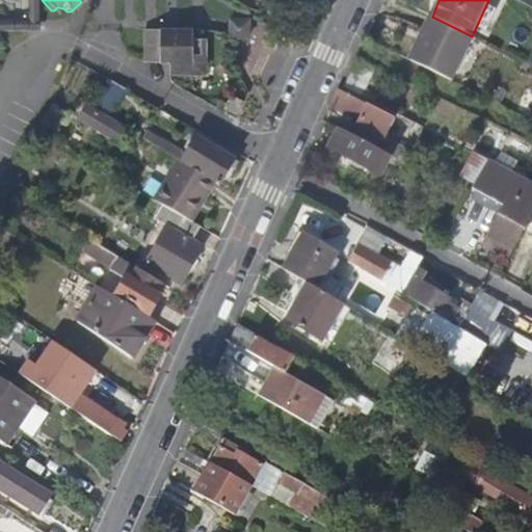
[(456,69),(472,36),(432,17),(417,49),(456,69)]
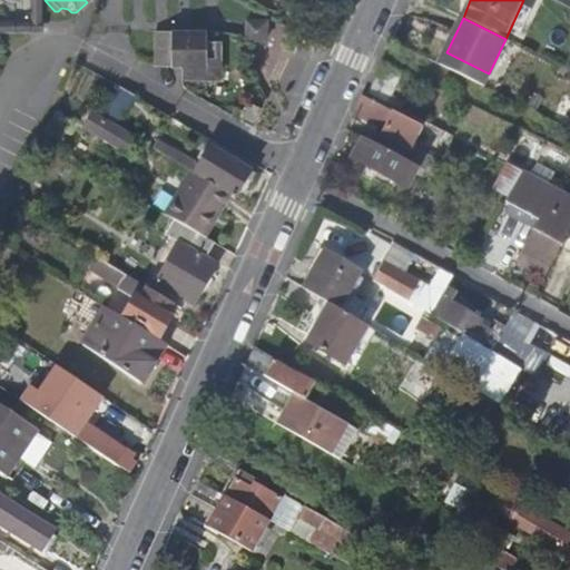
[(246,39),(267,40),(268,20),(246,20),(246,39)]
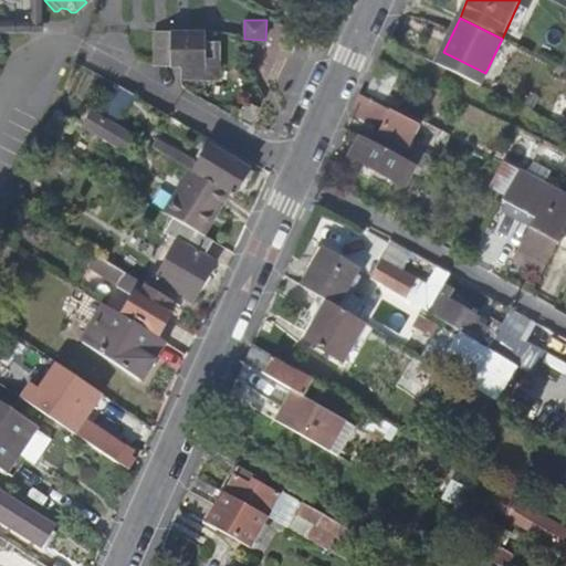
[(155,64),(171,63),(171,59),(180,59),(180,63),(180,76),(205,76),(205,64),(217,64),(217,40),(205,40),(205,30),(155,29),(155,64)]
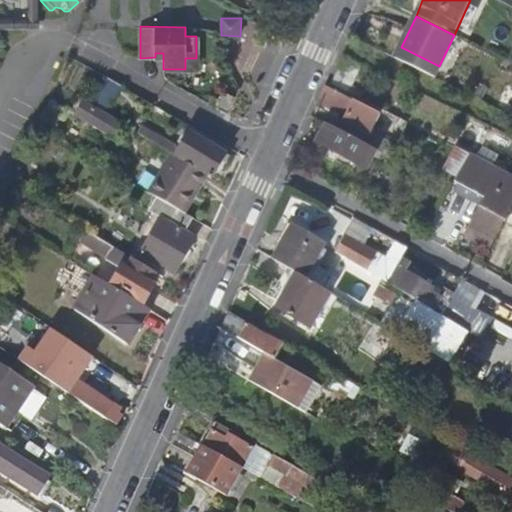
[(433,78),(439,66),(401,47),(395,59),(433,78)]
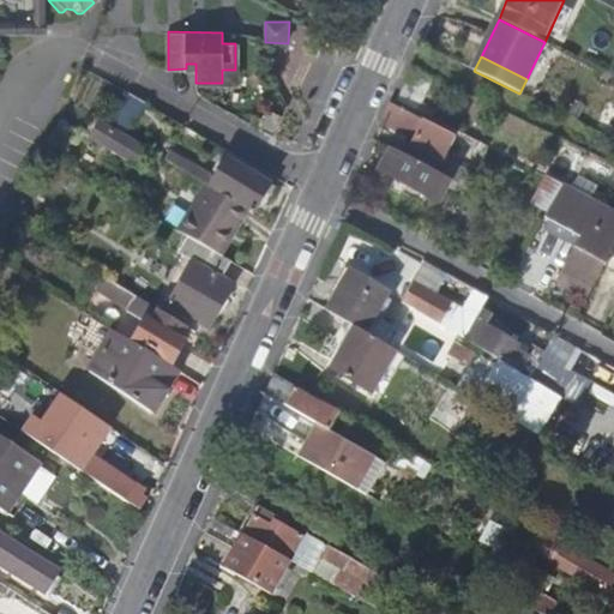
[(235,82),(235,70),(222,70),(222,83),(235,82)]
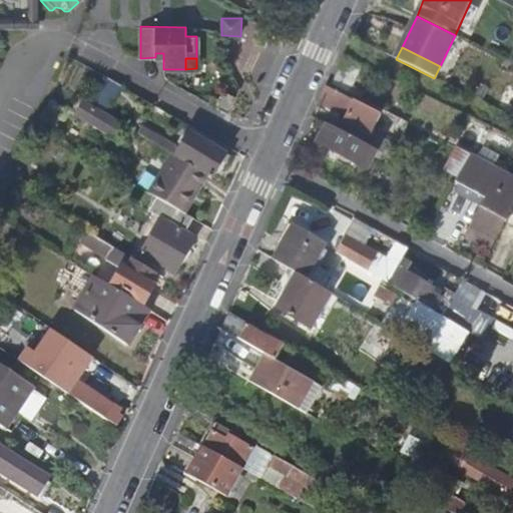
[(327,87),(320,102),(343,114),(341,119),(372,136),(382,115),(355,102),(330,89),(327,87)]
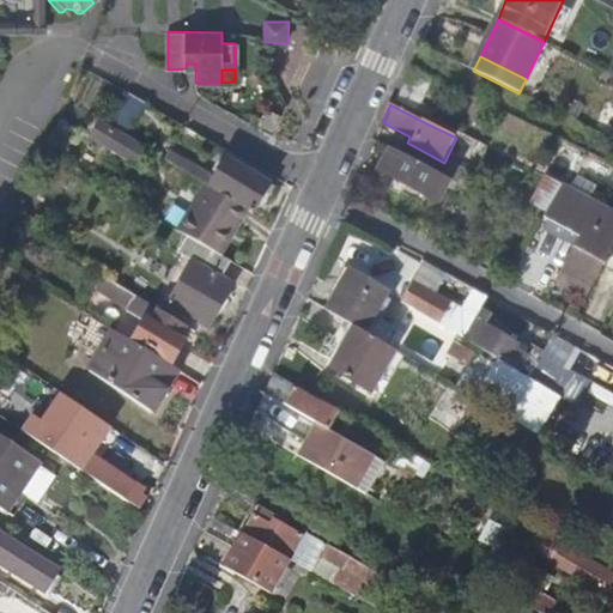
[(164,123),(158,110),(133,123),(139,135),(164,123)]
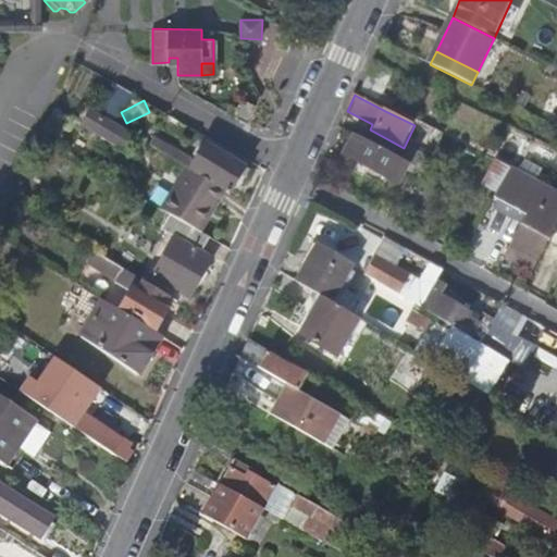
[(235,119),(248,123),(256,106),(243,100),(235,119)]
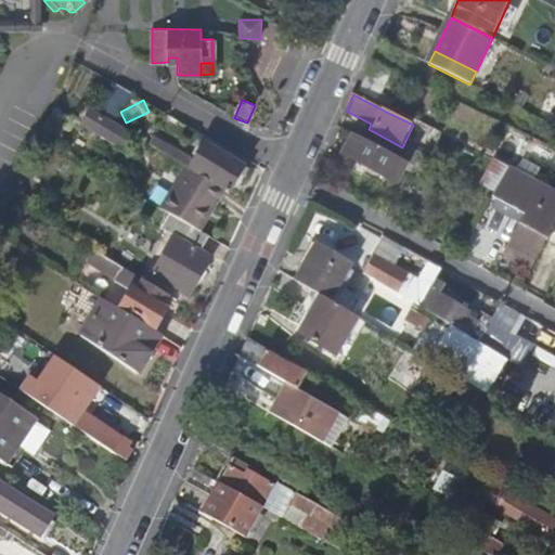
[(128,151),(137,137),(92,111),(85,125),(128,151)]
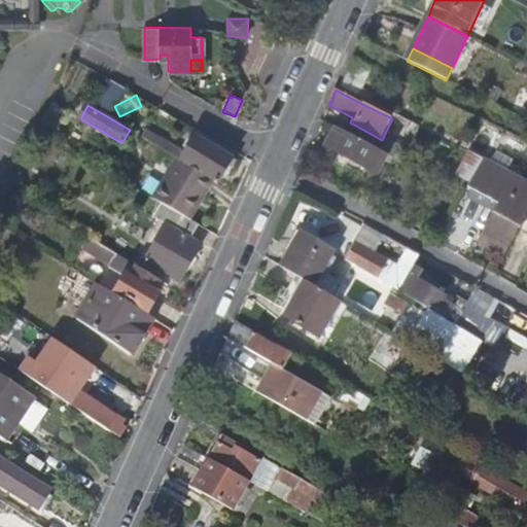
[(390,164),(392,159),(388,156),(336,128),(326,147),(378,175),(385,161),(390,164)]
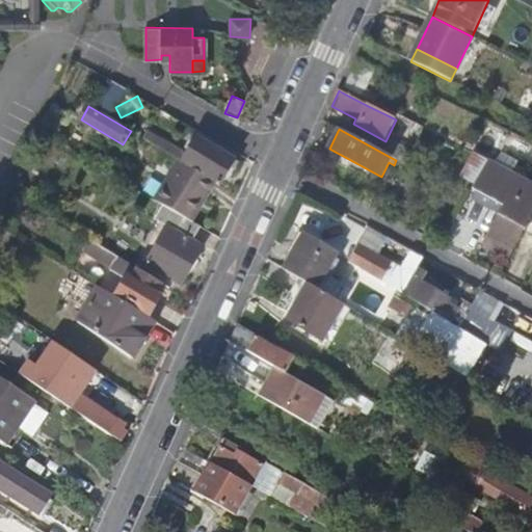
[(216,184),(220,186),(235,161),(197,138),(187,155),(150,132),(145,139),(179,161),(216,184)]
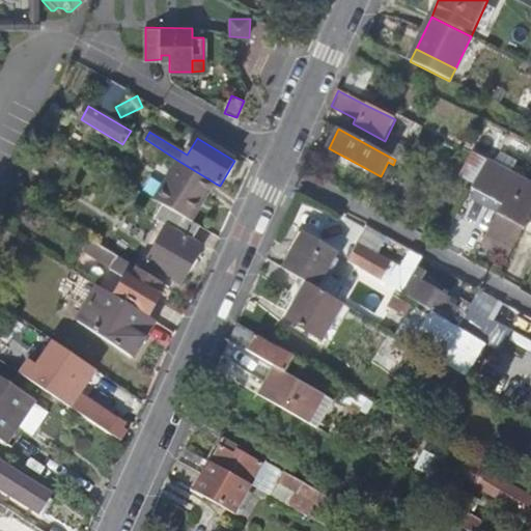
[(472,183),(472,188),(487,160),(470,151),(458,176),(472,183)]
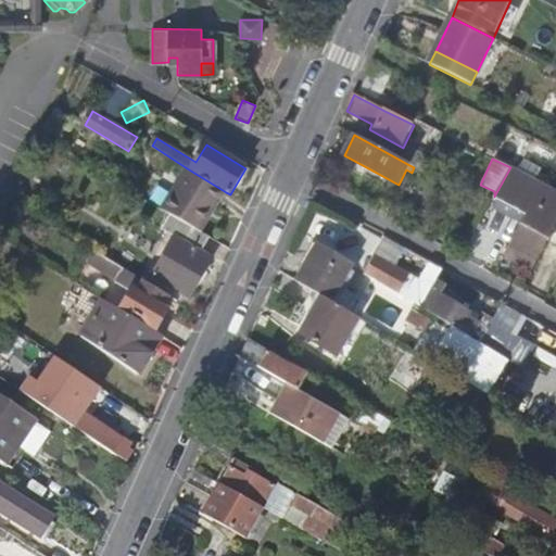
[(494,197),(492,200),(527,217),(506,256),(533,270),(548,241),(555,227),(555,192),(510,167),(494,197)]
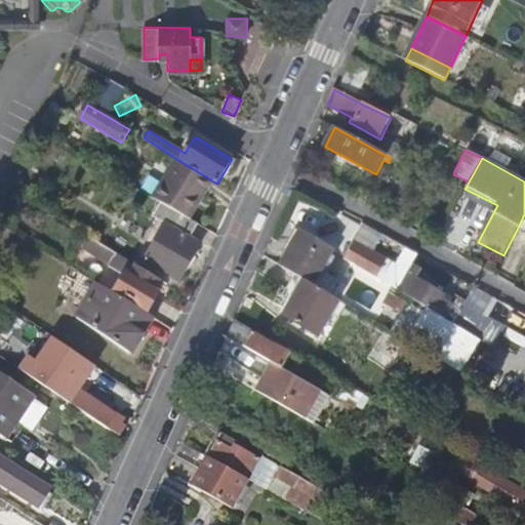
[(191,220),(213,182),(176,159),(154,198),(162,203),(191,220)]
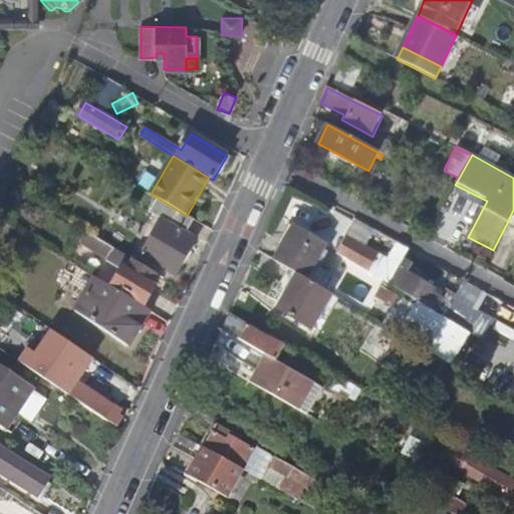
[(188,233),(196,221),(187,216),(159,199),(151,212),(164,219),(188,233)]
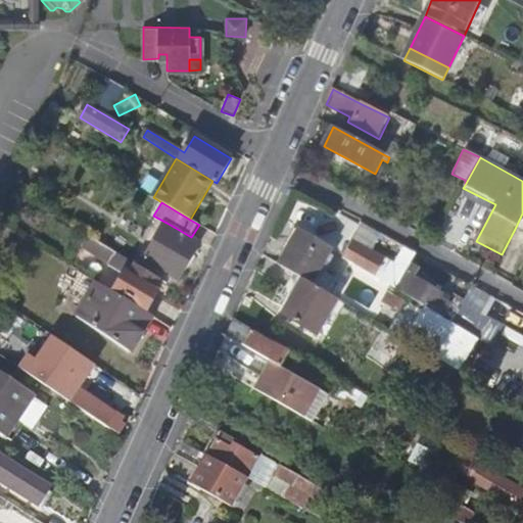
[(180,280),(201,243),(191,237),(167,223),(145,259),(180,280)]
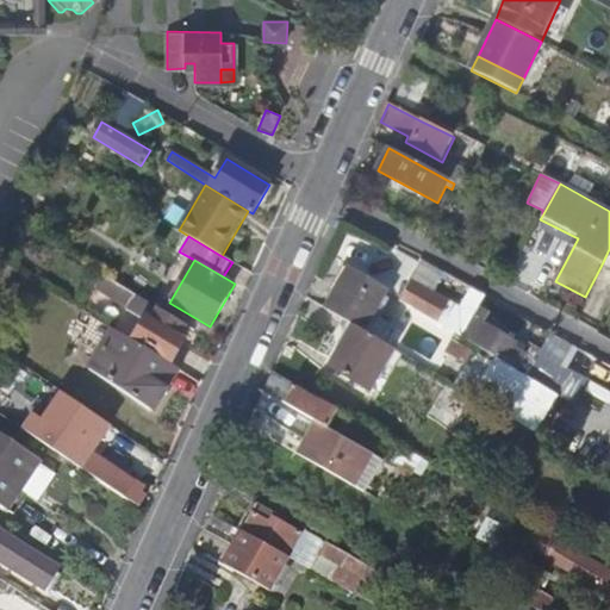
[(325,311),(353,327),(362,332),(390,286),(352,265),(325,311)]
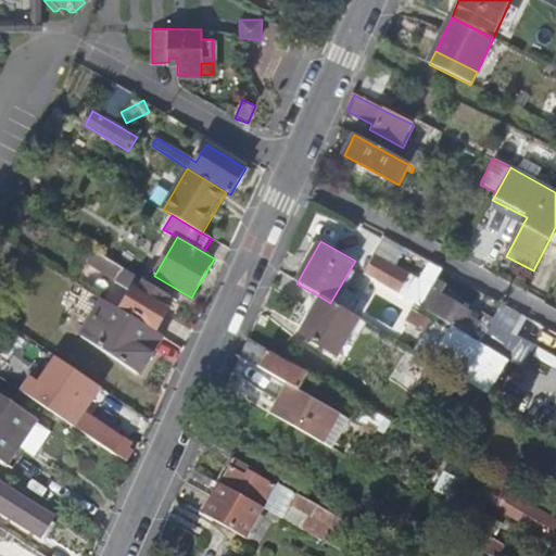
[(166,294),(92,249),(86,258),(104,270),(102,274),(115,282),(114,285),(130,294),(123,307),(158,329),(168,312),(160,305),(166,294)]
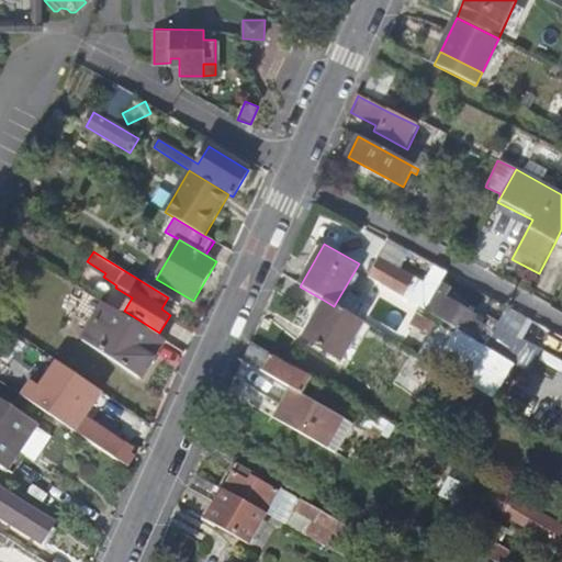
[(426,312),(442,284),(448,274),(437,268),(425,288),(430,292),(427,298),(409,288),(414,280),(380,261),(369,280),(426,312)]
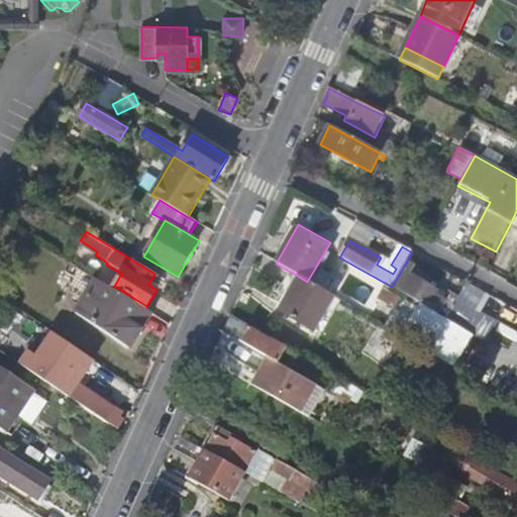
[(392,287),(438,313),(445,300),(443,299),(436,295),(438,291),(411,275),(416,267),(407,262),(392,287)]
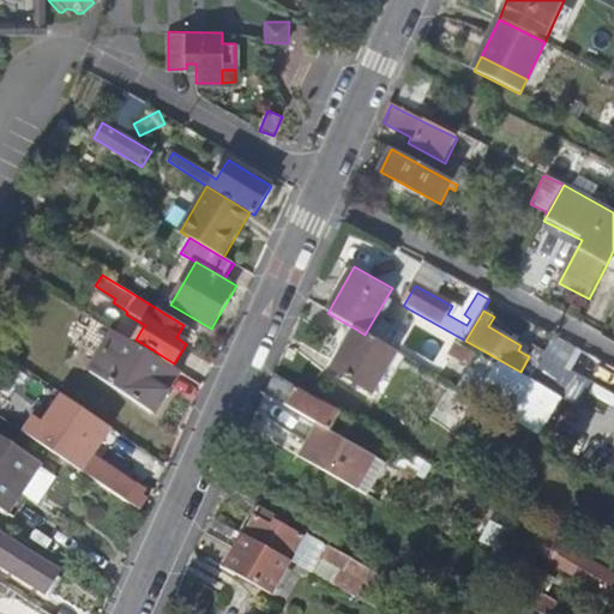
[(371,395),(395,353),(379,343),(365,335),(355,329),(331,371),(371,395)]
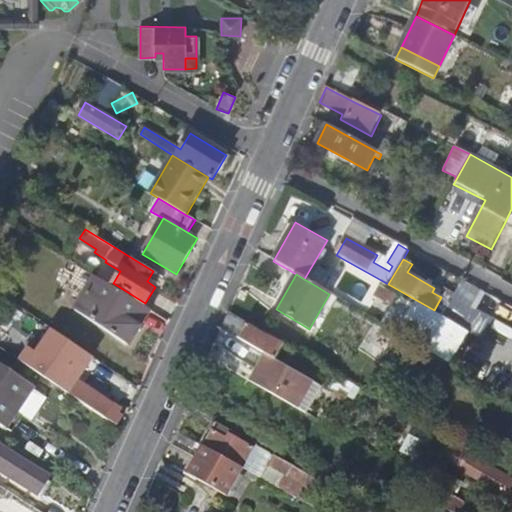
[(150,311),(97,278),(77,311),(129,345),(150,311)]
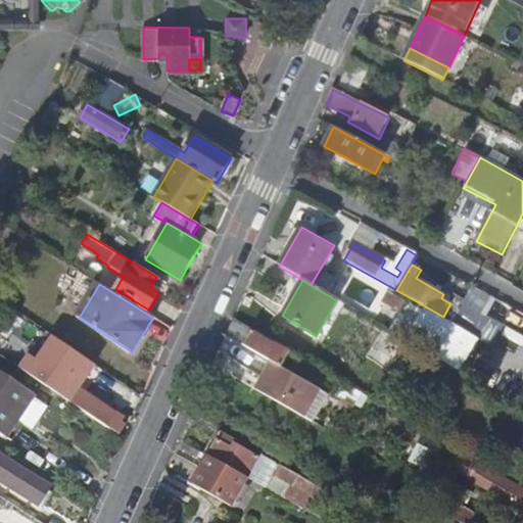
[(387,289),(381,302),(399,312),(407,298),(387,289)]
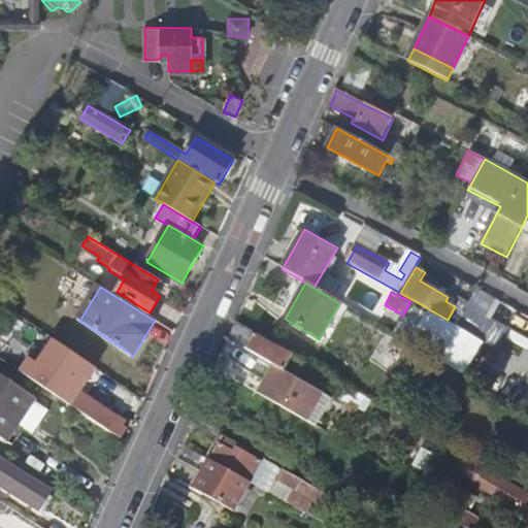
[(455,306),(448,320),(457,325),(466,309),(469,303),(458,296),(453,305),(455,306)]
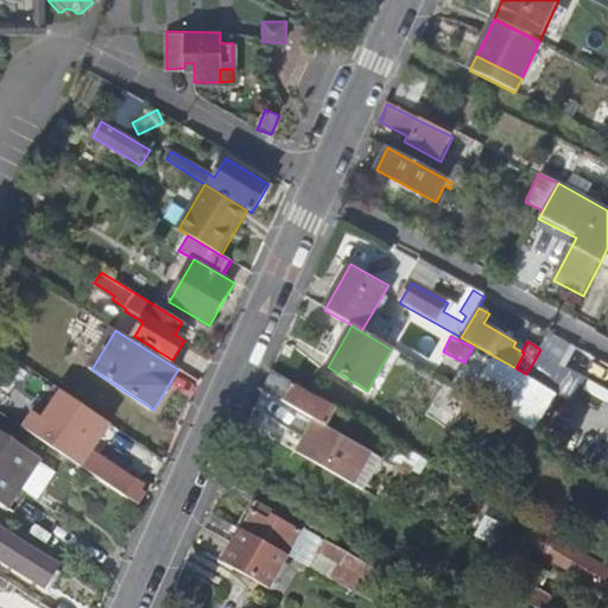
[(557,384),(577,394),(584,379),(537,356),(526,374),(553,390),(557,384)]
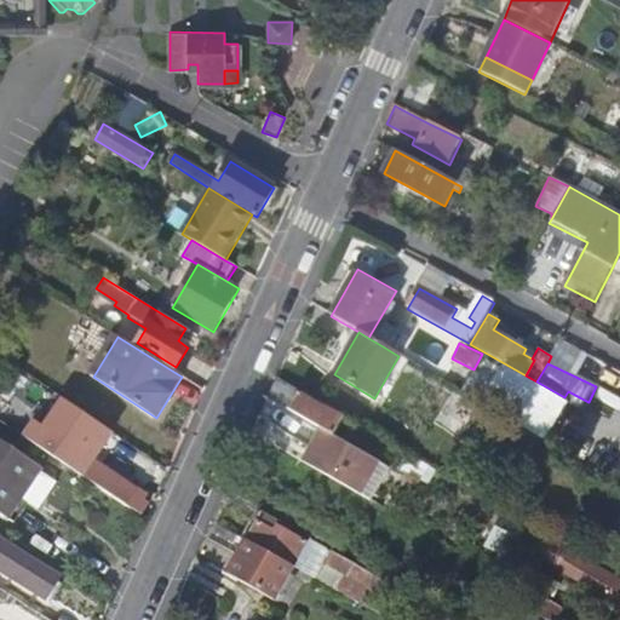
[(276,380),(268,401),(315,428),(323,432),(333,438),(344,419),(276,380)]
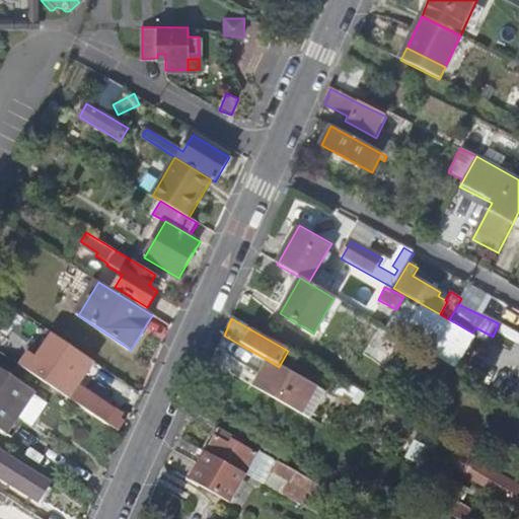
[(472,332),(490,343),(493,337),(475,327),(472,332)]
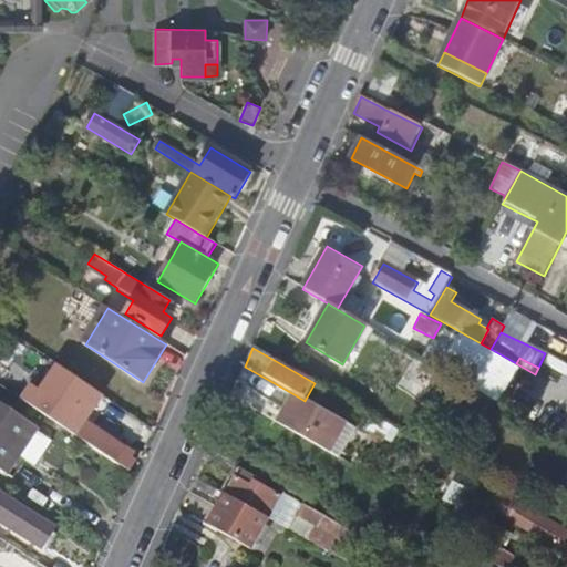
[(58,364),(31,403),(63,426),(71,414),(80,421),(78,424),(83,429),(88,422),(86,422),(104,395),(58,364)]
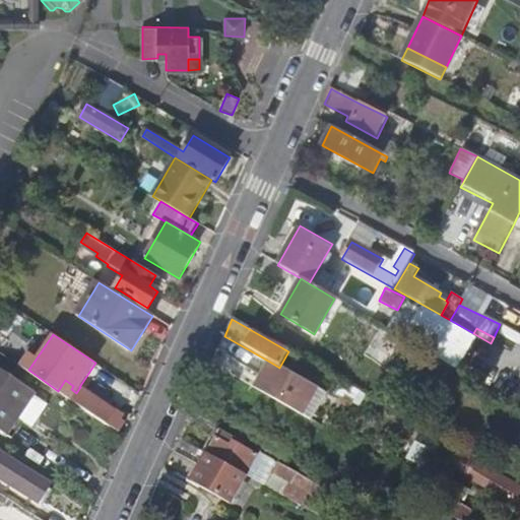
[(289,374),(299,358),(288,351),(279,368),(289,374)]
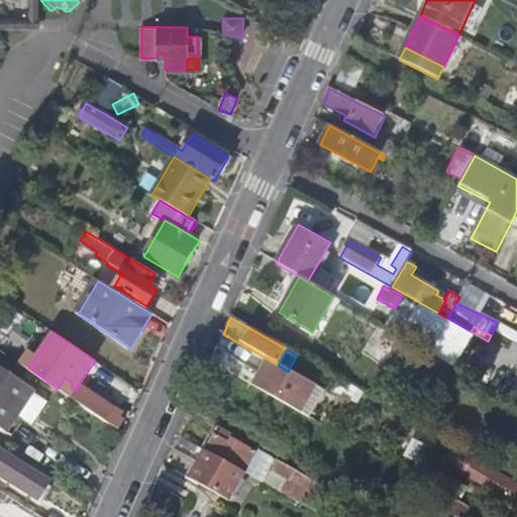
[(270,360),(255,385),(303,413),(317,389),(309,385),(288,372),(278,366),(270,360)]
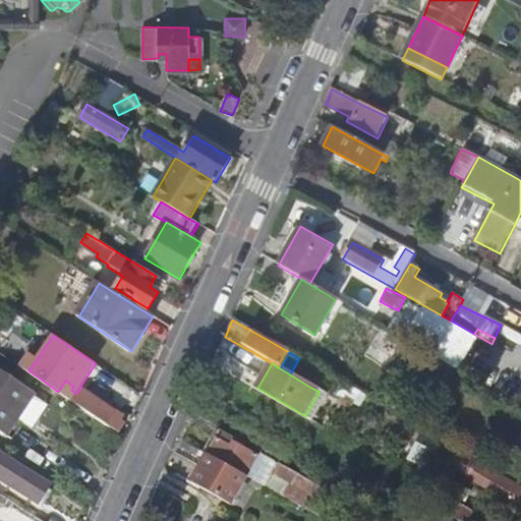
[(0,367),(0,402),(19,415),(34,394),(36,392),(0,367)]
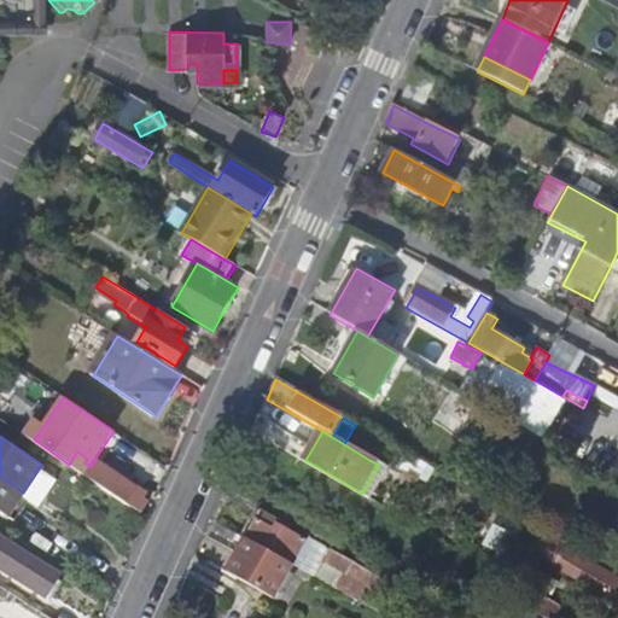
[(388,470),(398,450),(382,441),(369,460),(379,465),(388,470)]
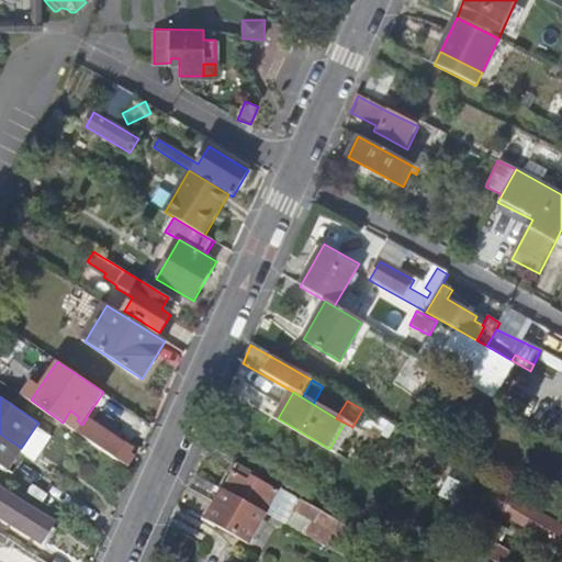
[(63,423),(115,457),(124,444),(87,418),(82,425),(77,420),(79,417),(70,411),(63,423)]
